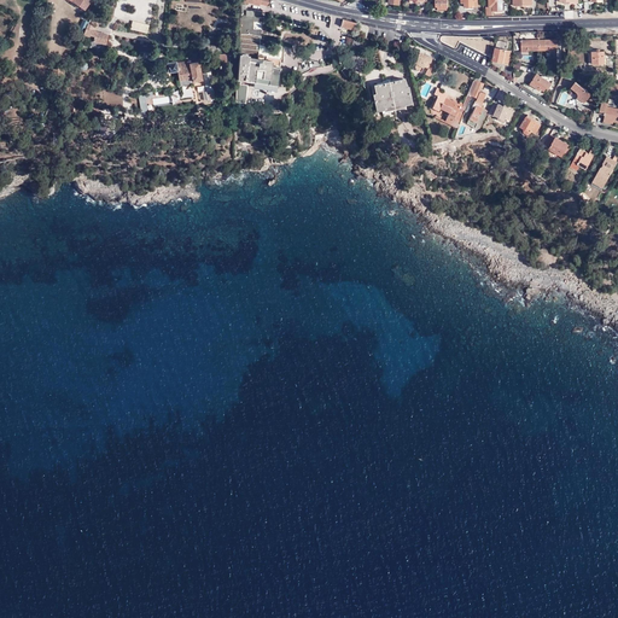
[(69,0),(83,10),(91,0),(69,0)]
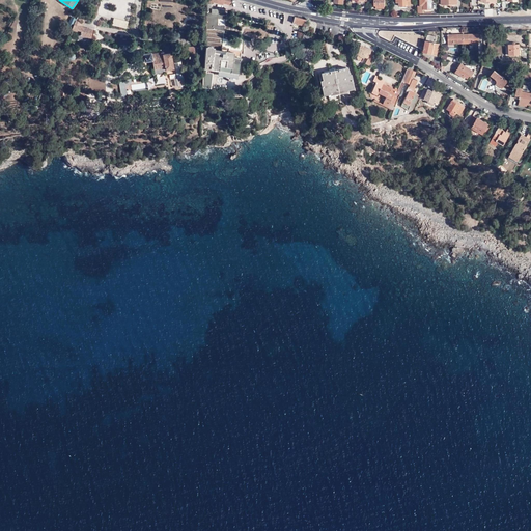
[(417,12),(422,12),(422,9),(431,8),(430,0),(419,0),(419,5),(417,5),(417,12)]
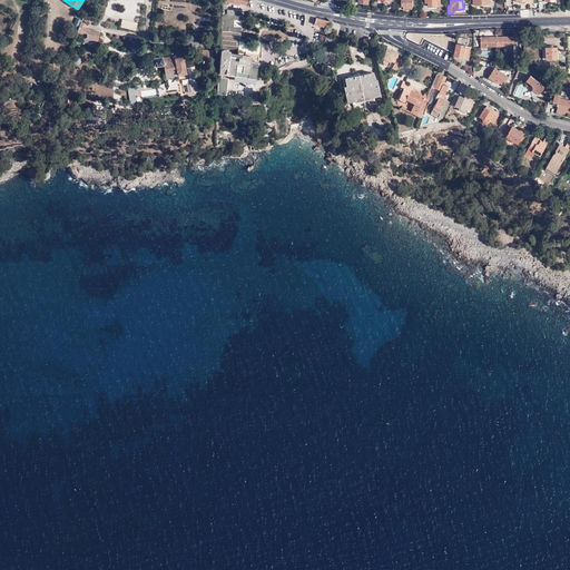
[(223,22),(222,43),(219,79),(218,94),(227,95),(227,88),(229,78),(222,78),(222,74),(235,75),(234,79),(255,81),(257,66),(261,66),(261,62),(257,62),(261,45),(238,41),(243,15),(242,13),(242,11),(235,9),(235,13),(234,13),(234,10),(223,10),(223,15),(220,15),(219,22),(223,22)]
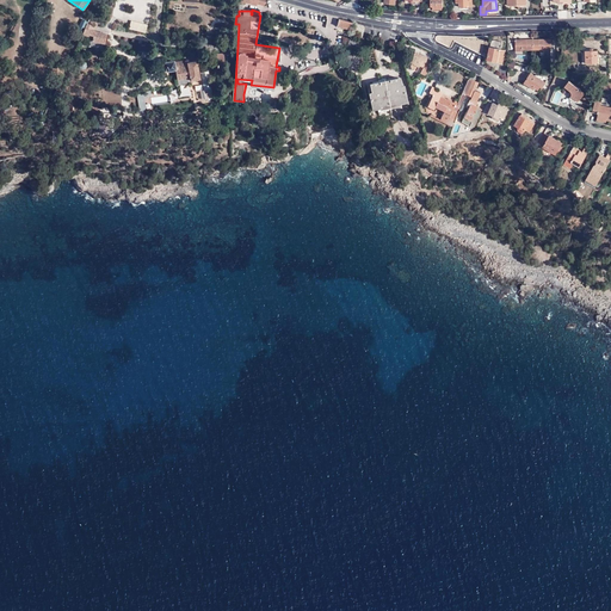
[(351,31),(353,23),(339,19),(338,28),(351,31)]
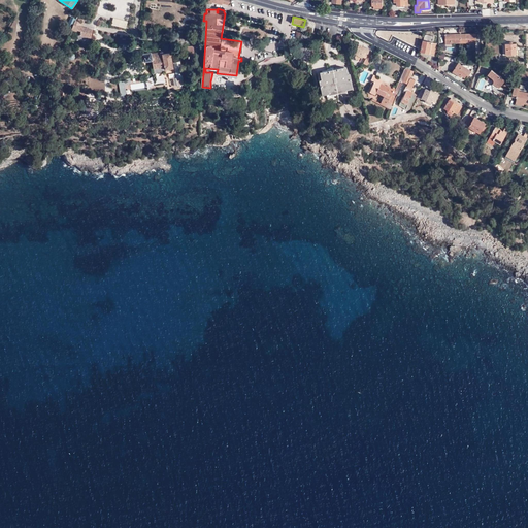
[(113,18),(111,25),(126,28),(127,21),(113,18)]
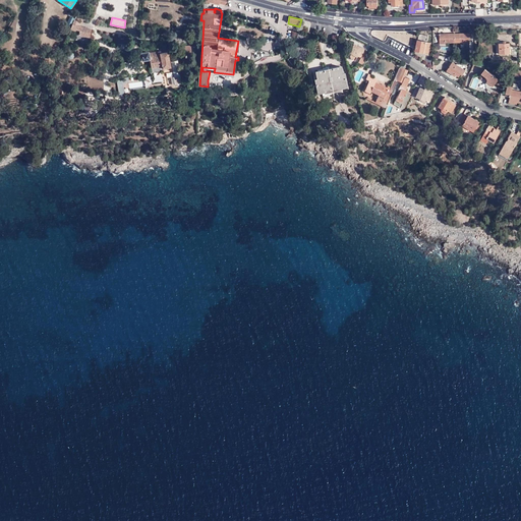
[(82,22),(74,20),(71,27),(79,30),(78,35),(90,37),(91,30),(81,26),(82,22)]
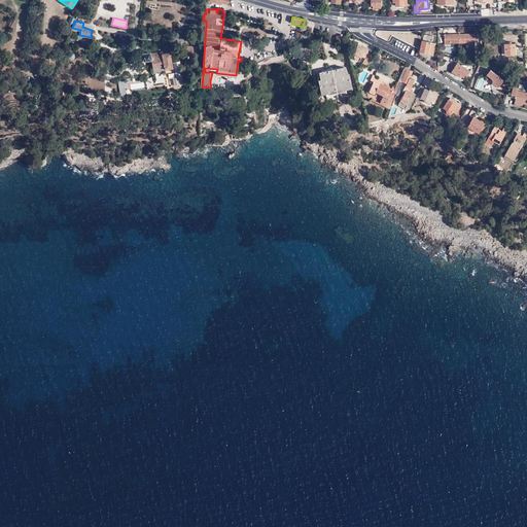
[(414,33),(400,31),(400,34),(395,33),(394,39),(398,40),(398,43),(402,44),(402,45),(411,46),(414,33)]
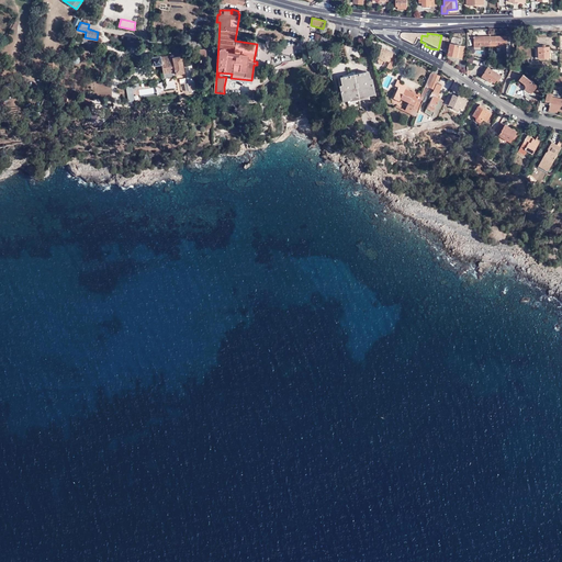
[(491,36),(491,45),(502,45),(502,46),(507,46),(507,37),(510,37),(510,35),(491,36)]
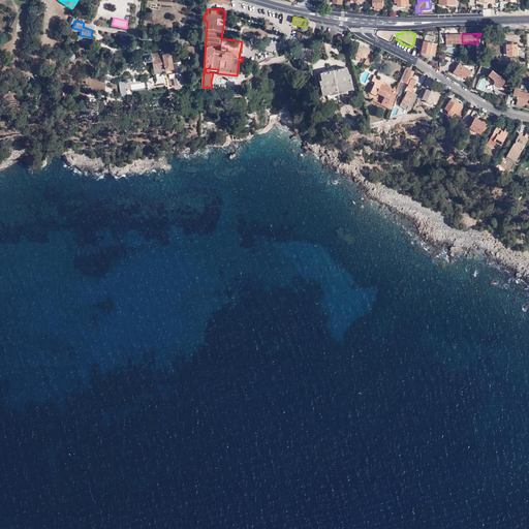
[(435,36),(427,34),(422,53),(436,57),(437,48),(438,43),(434,42),(435,36)]
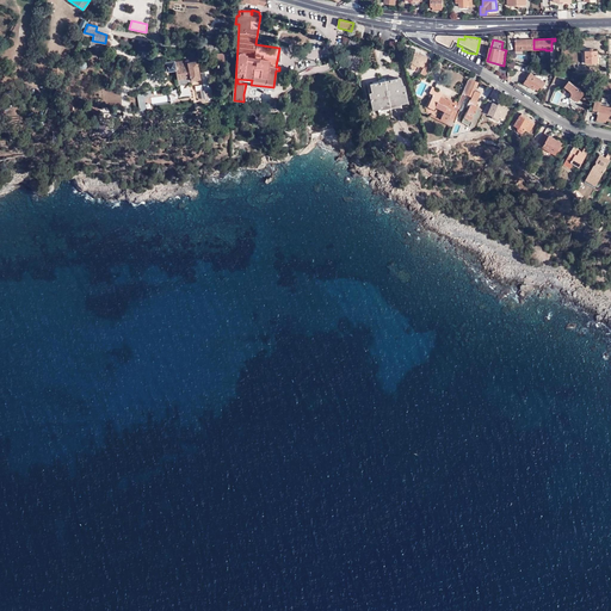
[(525,50),(534,49),(534,39),(514,39),(514,41),(517,41),(517,51),(525,51),(525,50)]
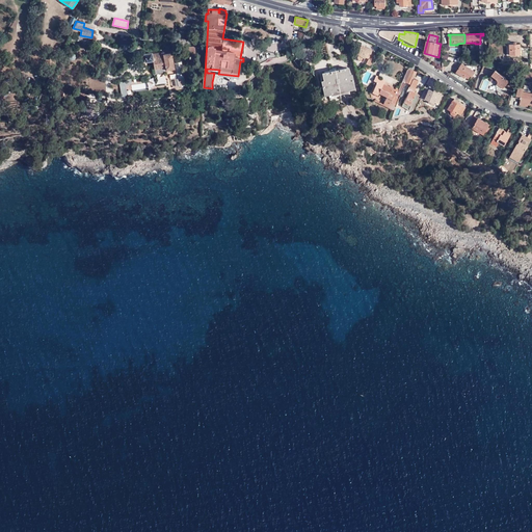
[(361,46),(358,50),(356,54),(357,55),(357,57),(358,59),(363,62),(365,56),(369,58),(372,50),(358,44),(357,45),(358,45),(361,46)]
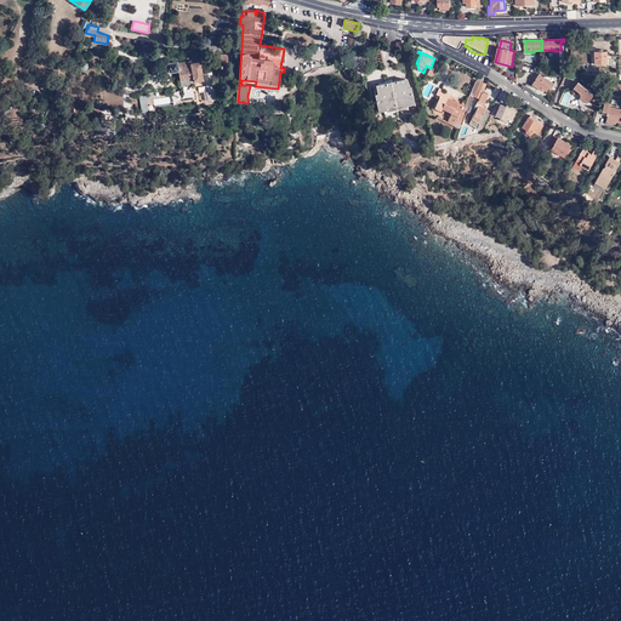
[(609,52),(596,52),(596,64),(609,64),(609,52)]
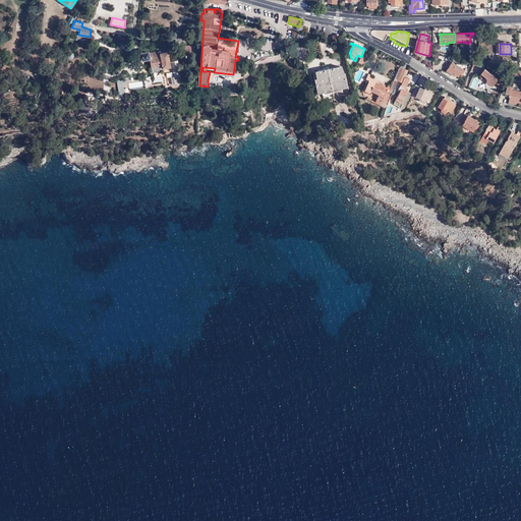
[(148,53),(141,54),(142,61),(149,60),(149,61),(151,60),(152,68),(162,66),(162,69),(170,67),(167,53),(162,54),(162,52),(161,52),(159,52),(159,54),(157,54),(157,53),(155,53),(154,53),(148,54),(148,53)]
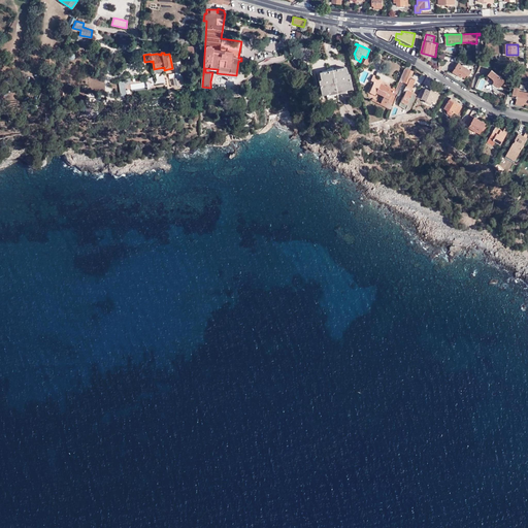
[(369,65),(373,55),(368,53),(364,63),(368,65),(369,65)]
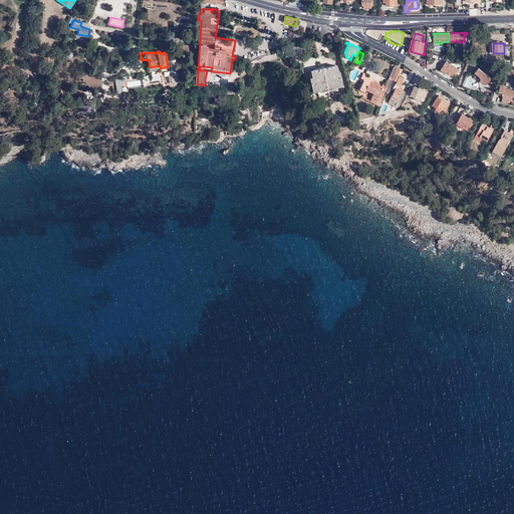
[(48,66),(51,60),(52,57),(48,55),(46,58),(45,58),(43,63),(41,67),(43,68),(45,64),(48,66)]
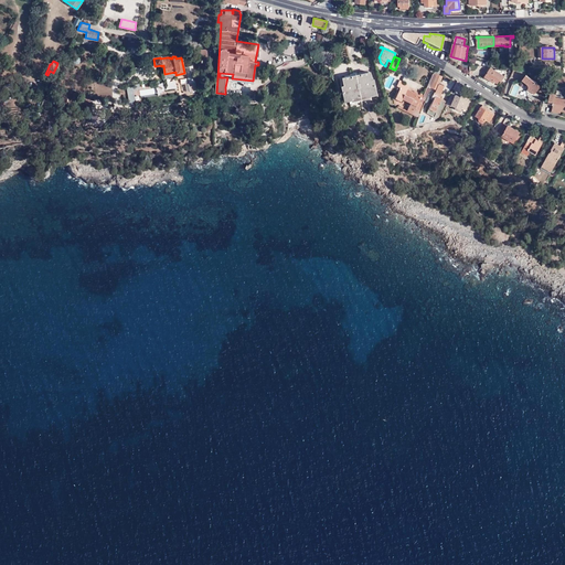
[(319,61),(315,65),(321,72),(323,71),(322,70),(324,67),(319,61)]
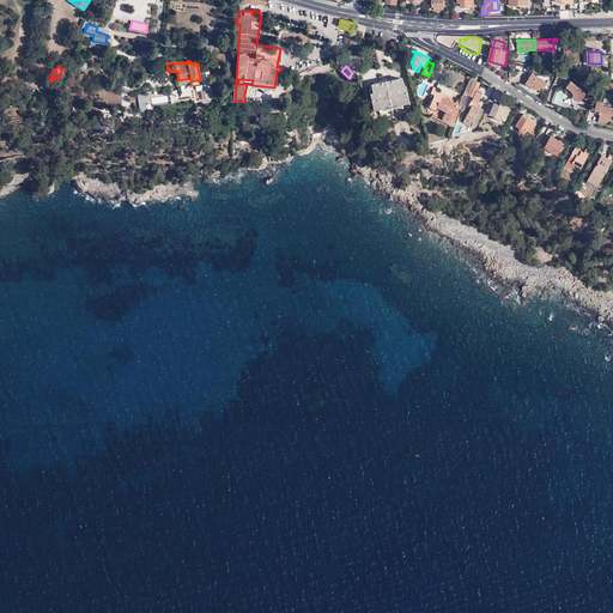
[(546,83),(538,77),(533,73),(526,84),(532,89),(533,86),(540,91),(541,89),(546,83)]
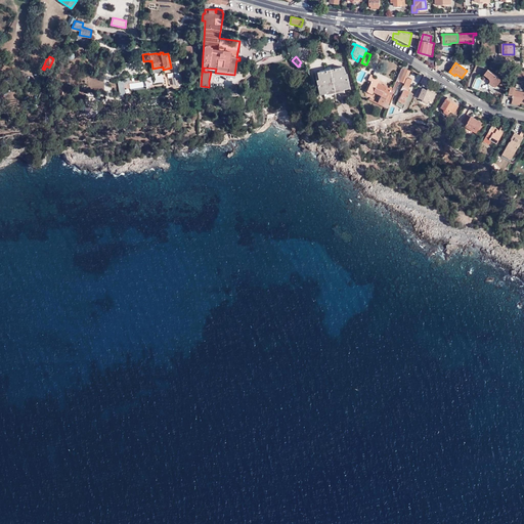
[(334,86),(335,93),(345,92),(345,89),(350,89),(347,75),(345,75),(344,67),(336,68),(335,68),(335,70),(331,71),(334,86)]
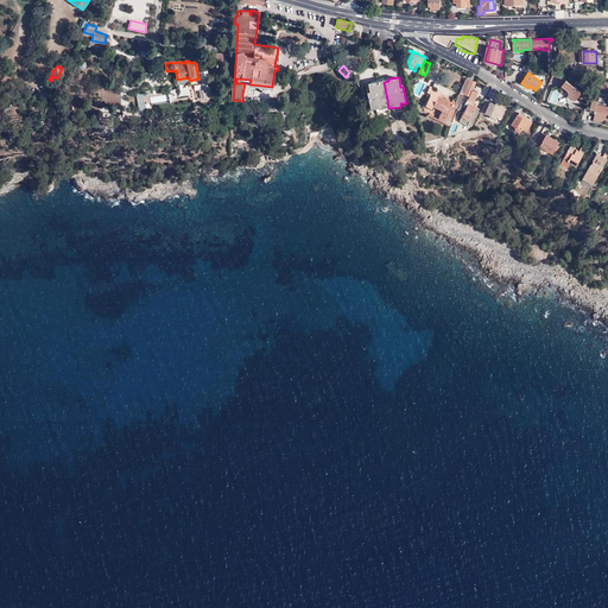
[(464,94),(470,78),(469,78),(468,78),(467,78),(466,80),(461,93),(464,94)]
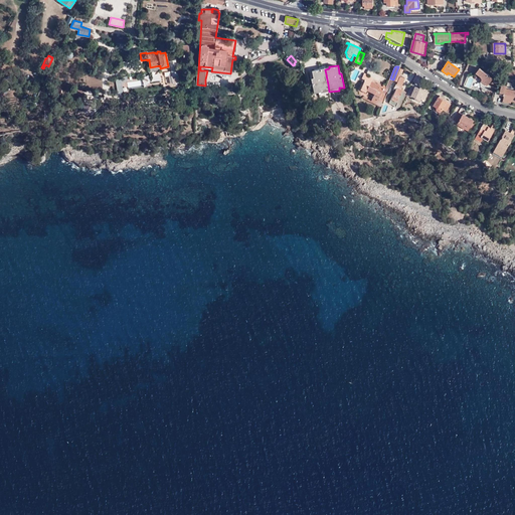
[(404,68),(398,66),(393,79),(397,81),(402,83),(405,77),(401,75),(404,68)]
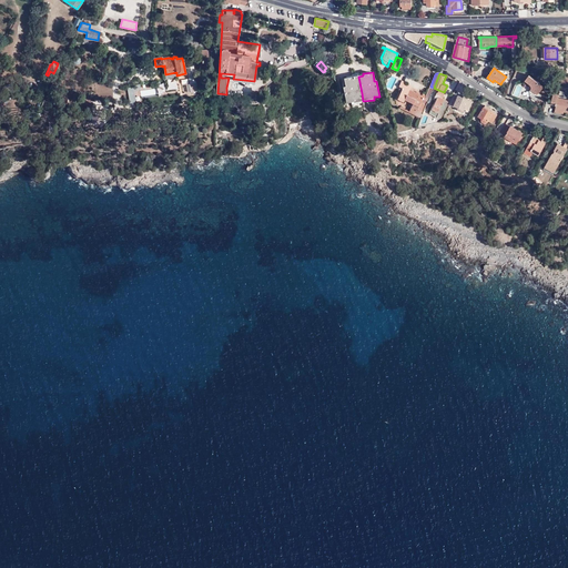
[(543,90),(541,83),(530,74),(526,80),(530,83),(533,97),(538,101),(544,95),(540,92),(543,90)]
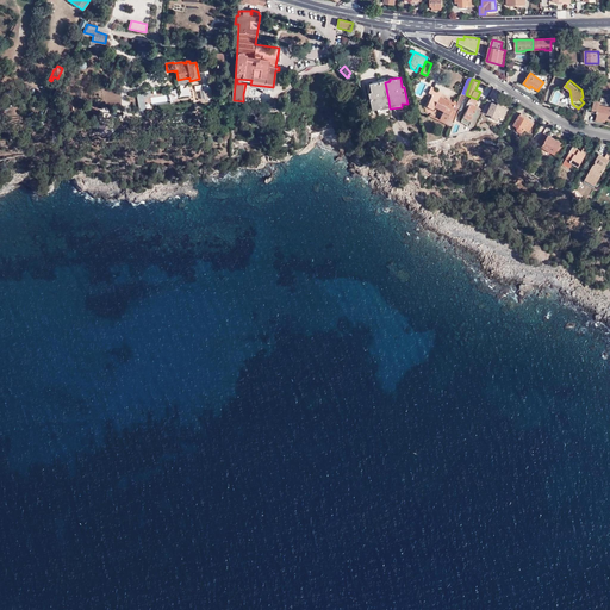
[(378,111),(390,109),(388,100),(385,82),(381,82),(381,81),(380,81),(371,82),(372,92),(369,92),(372,109),(377,107),(378,111)]
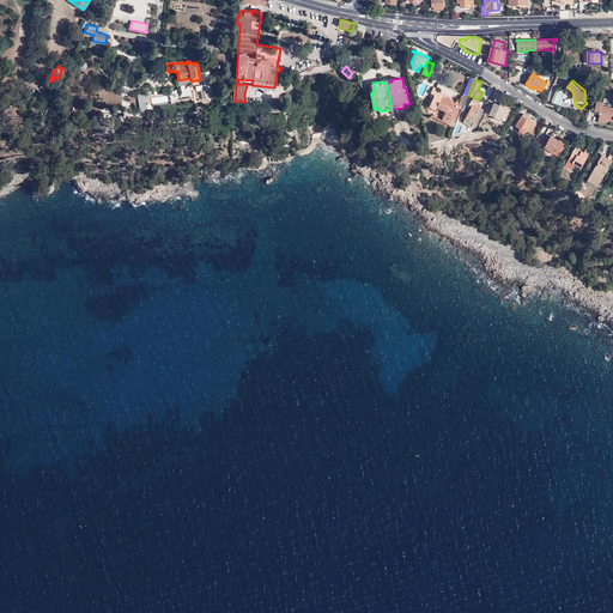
[(417,95),(423,97),(429,84),(423,82),(417,95)]
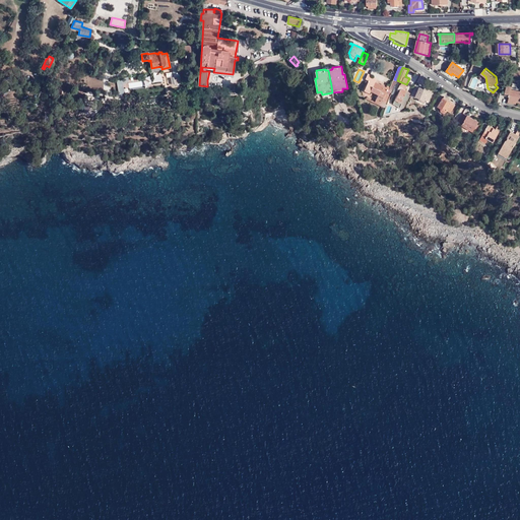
[(390,91),(392,91),(396,82),(393,80),(393,81),(391,87),(388,85),(386,87),(376,82),(377,79),(371,76),(369,80),(365,89),(371,92),(371,91),(378,94),(376,100),(384,104),(390,91)]
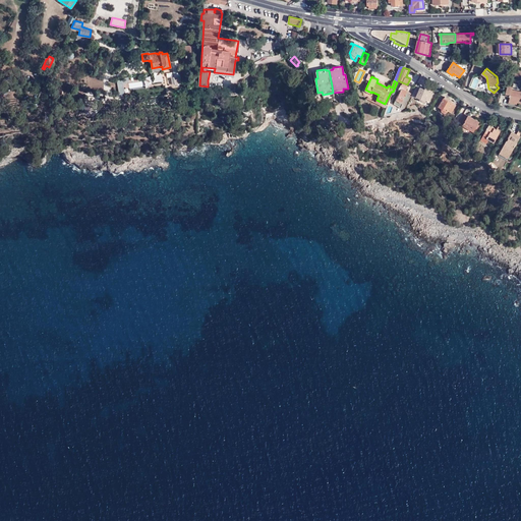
[(122,83),(125,82),(124,78),(116,80),(119,94),(124,93),(122,83)]
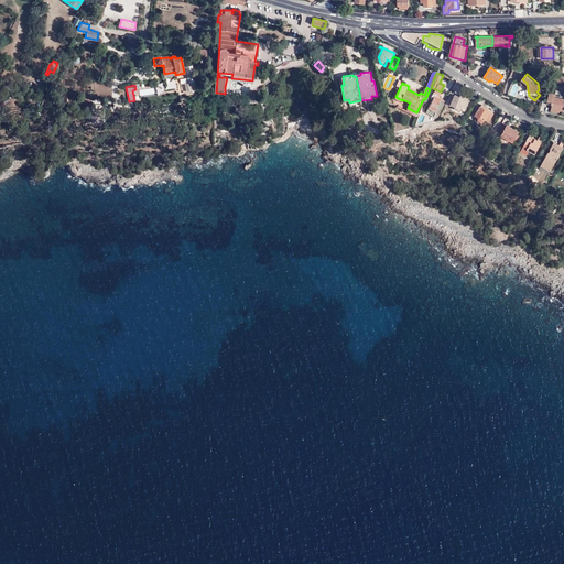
[(563,93),(556,91),(555,94),(550,93),(549,101),(553,102),(552,105),(553,105),(552,110),(560,112),(561,110),(563,110),(563,98),(563,93)]
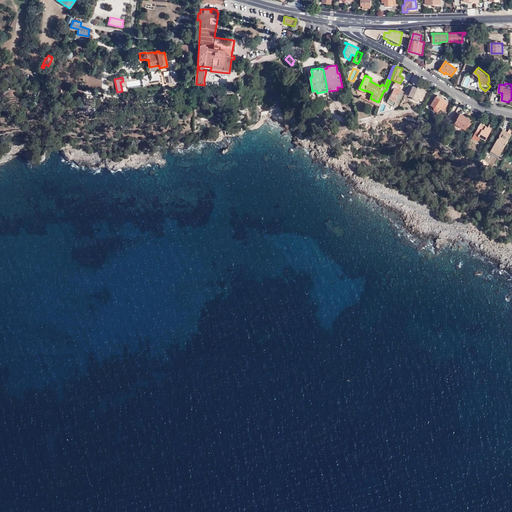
[(388,102),(396,106),(405,92),(399,89),(398,88),(399,86),(394,84),(393,84),(391,88),(394,89),(388,102)]
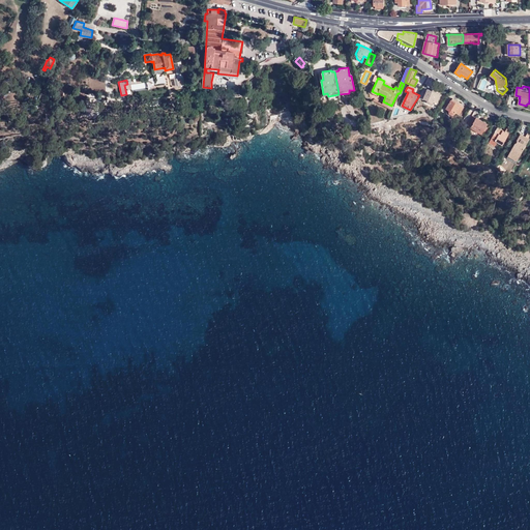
[(440,92),(433,89),(433,91),(429,89),(428,91),(424,89),(421,96),(428,99),(429,101),(429,102),(430,104),(432,102),(433,102),(434,100),(438,102),(441,94),(440,93),(440,92)]
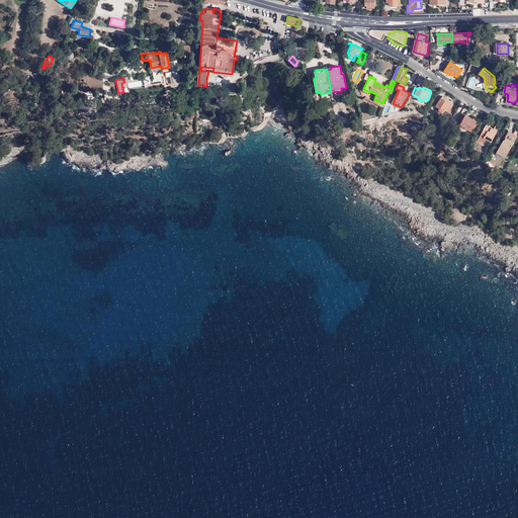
[(453,102),(450,101),(450,102),(442,97),(440,101),(437,100),(435,104),(437,106),(436,106),(440,108),(440,110),(441,111),(443,112),(444,112),(446,111),(446,109),(449,111),(454,104),(452,104),(453,102)]
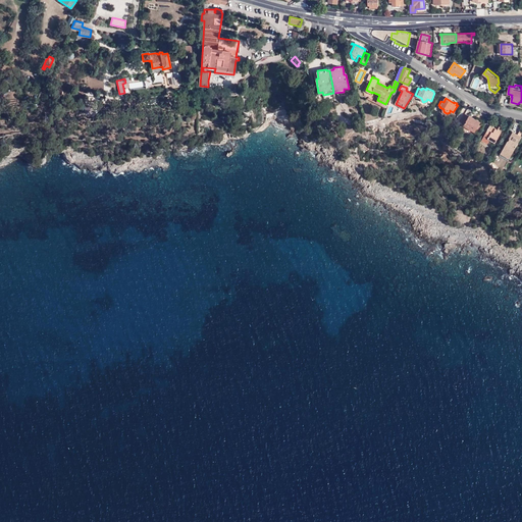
[(471,116),(466,113),(461,122),(466,124),(465,125),(476,132),(478,127),(479,128),(483,120),(478,118),(477,119),(471,115),(471,116)]
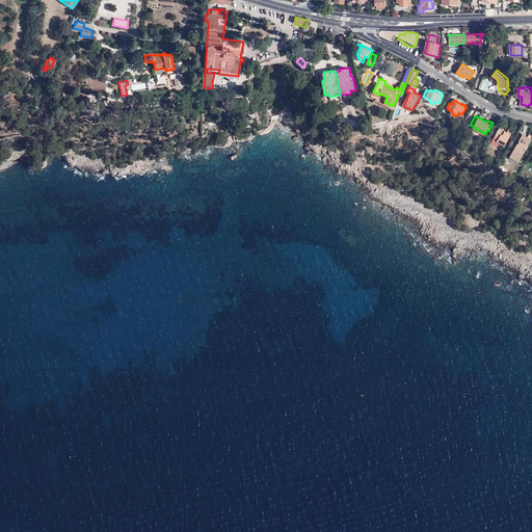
[(500,142),(505,145),(515,127),(511,125),(507,132),(500,128),(491,142),(498,147),(500,142)]
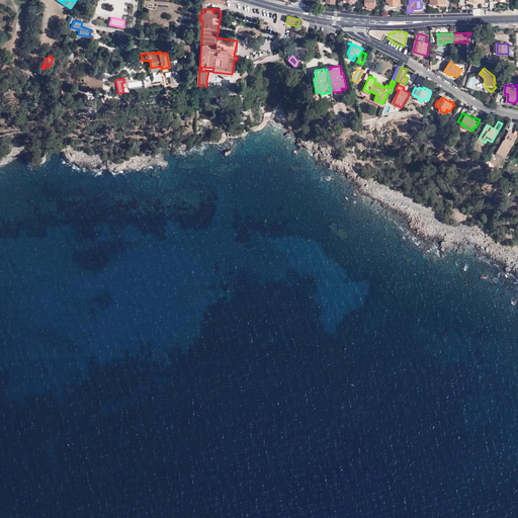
[(499,151),(508,156),(517,136),(517,131),(516,131),(514,135),(509,132),(505,138),(507,139),(505,142),(504,141),(499,151)]
